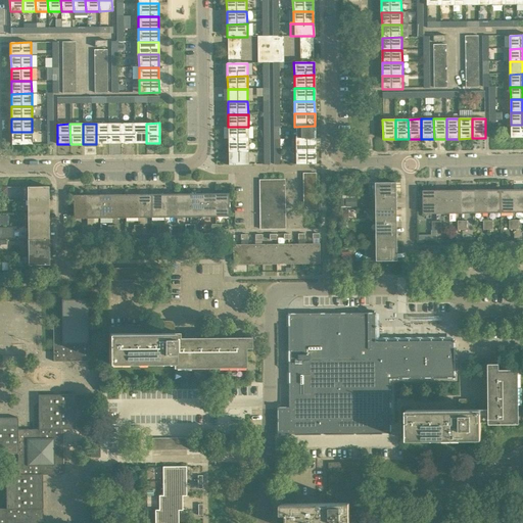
[(108,143),(108,124),(96,124),(96,144),(108,143)]
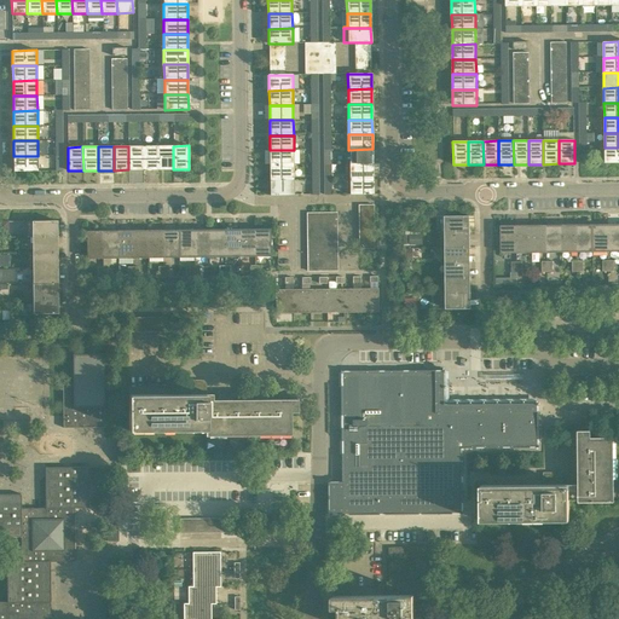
[(144,169),(143,146),(128,146),(128,169),(144,169)]
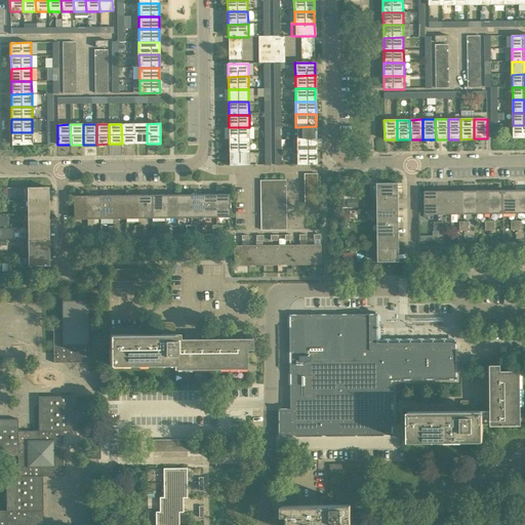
[(134,144),(134,124),(121,124),(122,144),(134,144)]
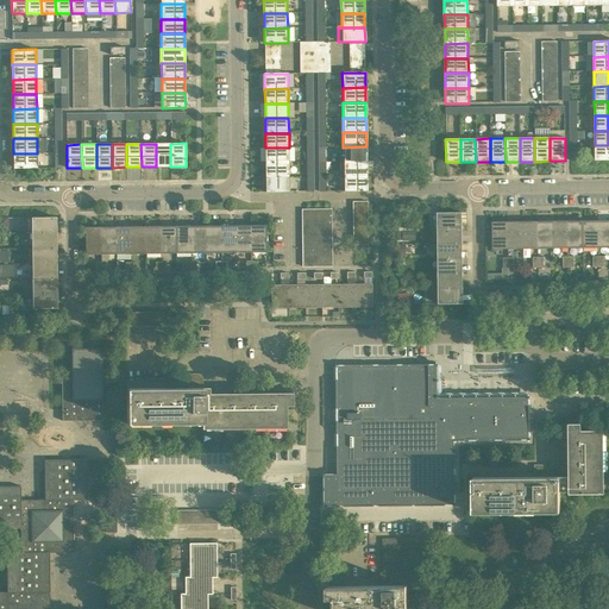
[(170,167),(170,144),(156,144),(156,167),(170,167)]
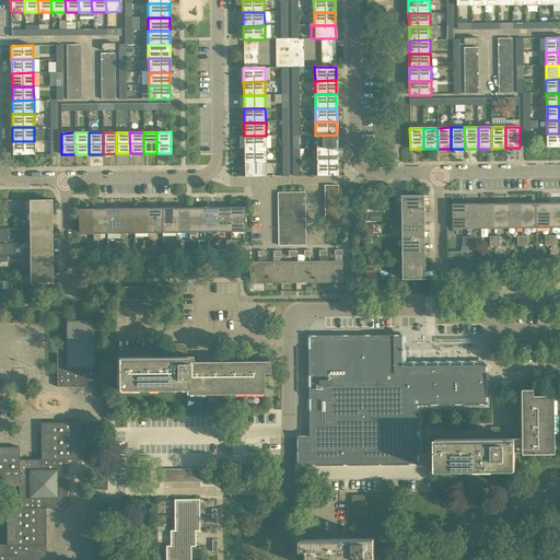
[(559,147),(559,133),(547,133),(547,148),(559,147)]
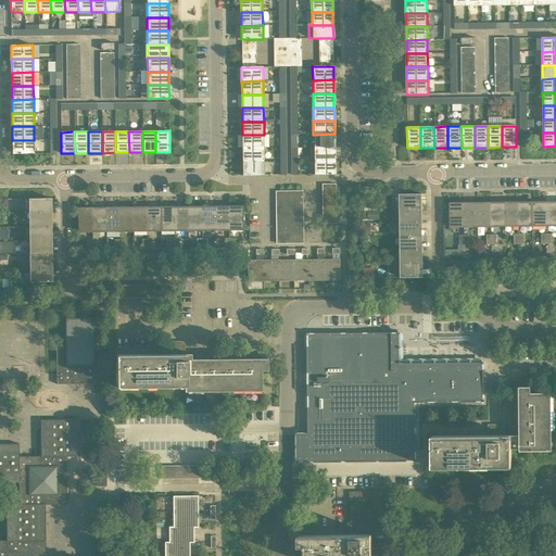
[(313,148),(335,148),(335,134),(313,135),(313,148)]
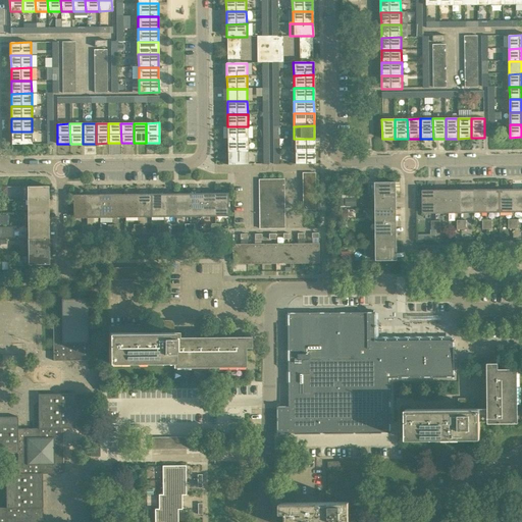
[(227,140),(248,139),(248,126),(227,126),(227,140)]
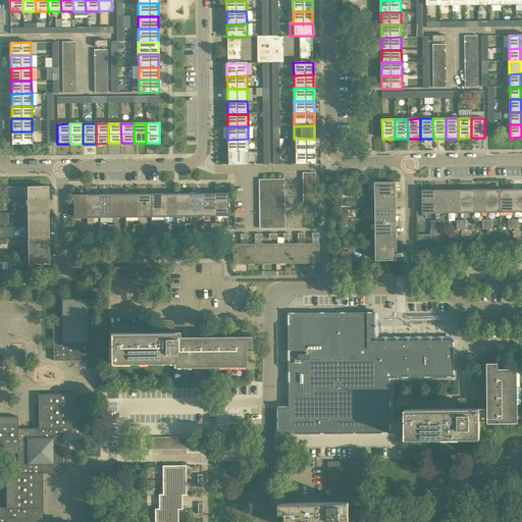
[(32,144),(32,132),(11,132),(11,145),(32,144)]
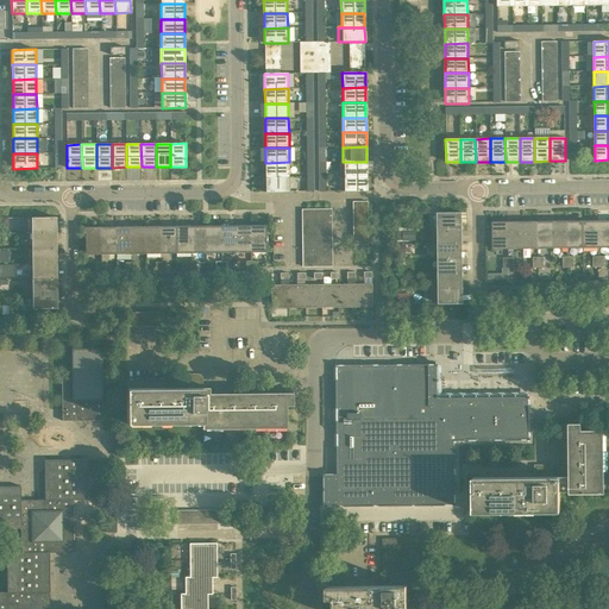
[(265,177),(289,177),(289,162),(265,163),(265,177)]
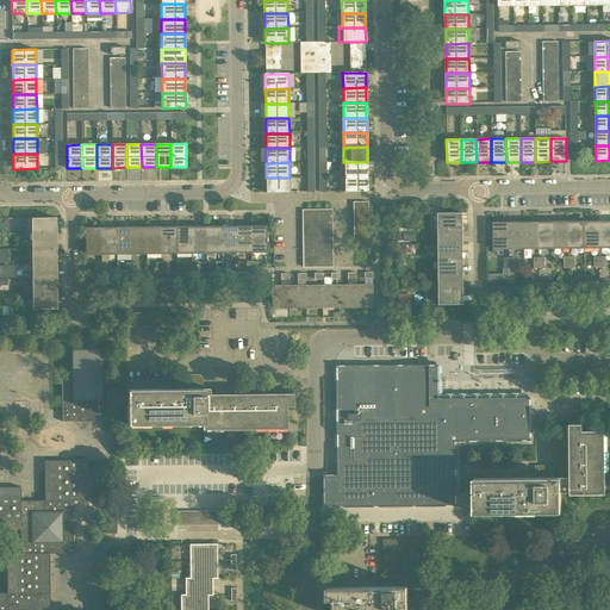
[(344,176),(367,176),(367,162),(343,162),(344,176)]
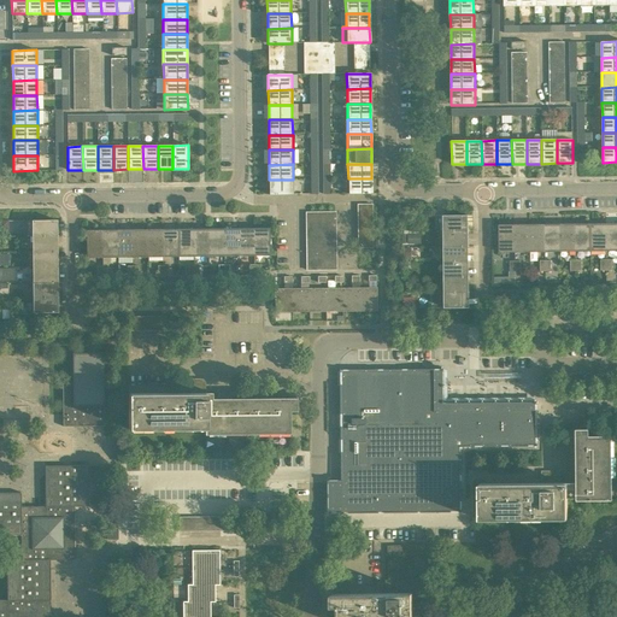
[(371,193),(371,178),(348,178),(348,194),(371,193)]
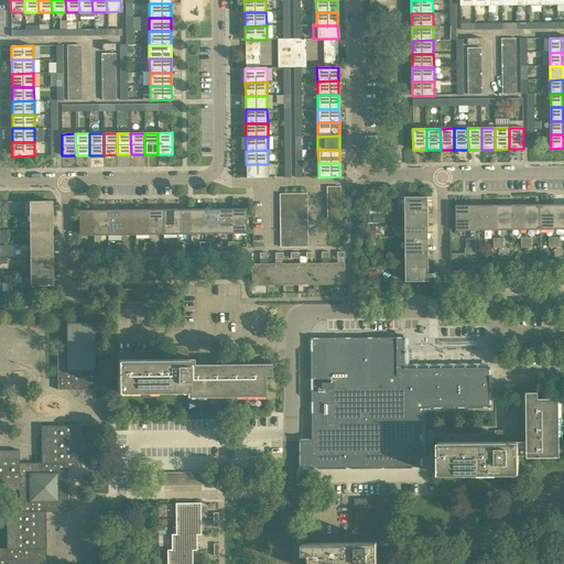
[(268,177),(268,164),(246,164),(246,179),(268,177)]
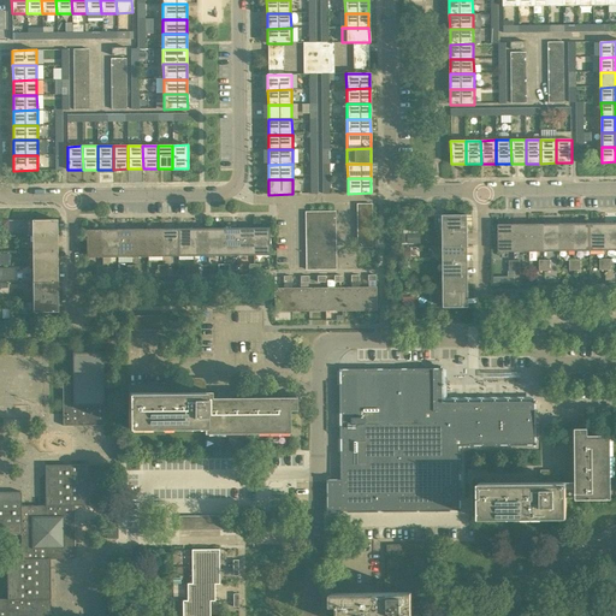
[(436,230),(443,230),(443,231),(468,230),(468,214),(436,214),(436,230)]
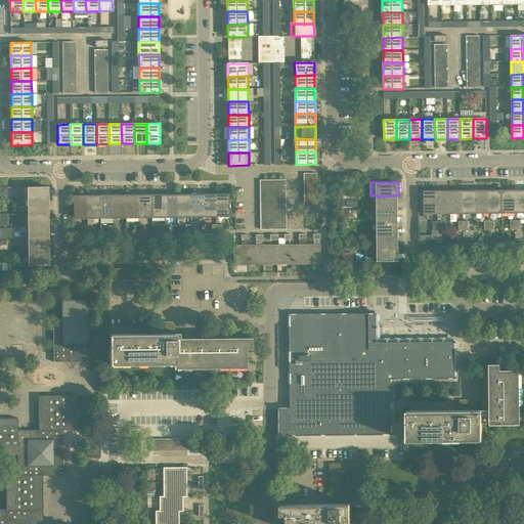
[(23,201),(27,201),(48,201),(48,187),(23,187),(23,201)]
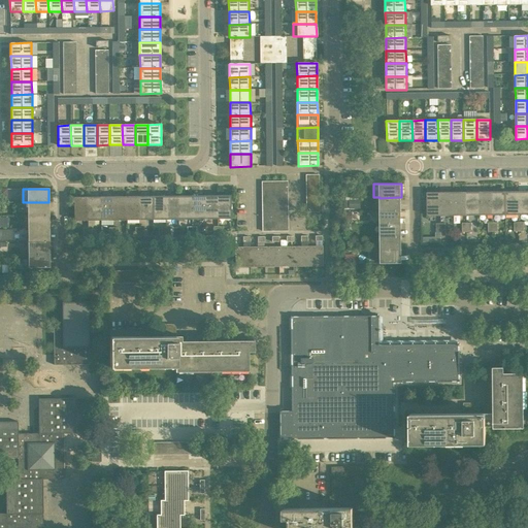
[(527,215),(527,191),(518,192),(518,215),(527,215)]
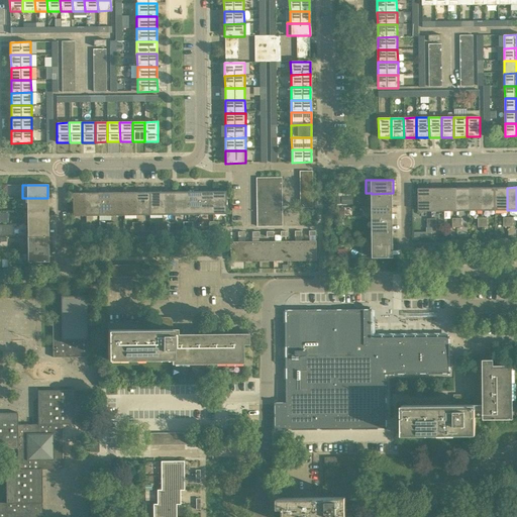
[(456,211),(455,188),(443,189),(443,211),(456,211)]
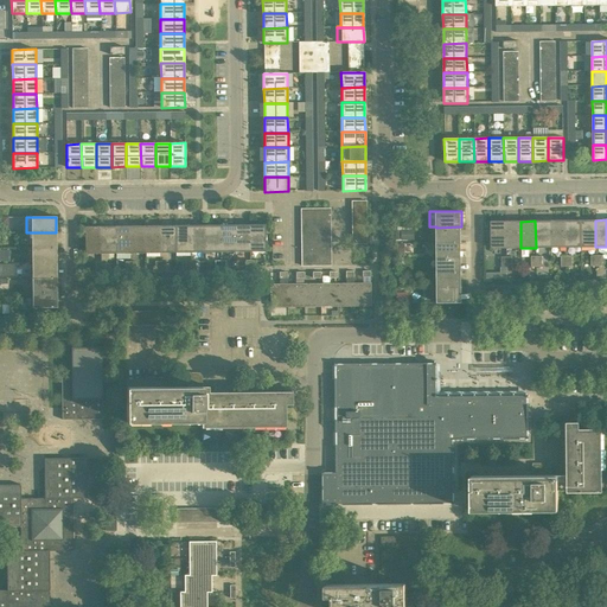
[(550,248),(550,221),(535,221),(536,248),(550,248)]
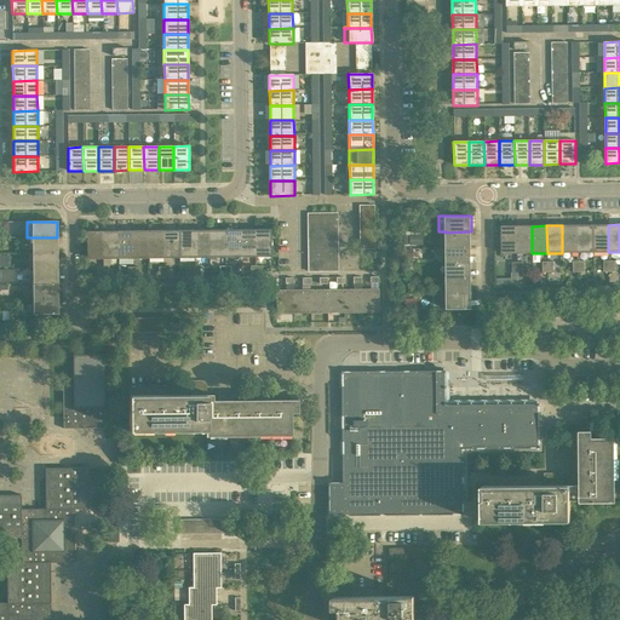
[(578,253),(578,225),(562,225),(562,253),(578,253)]
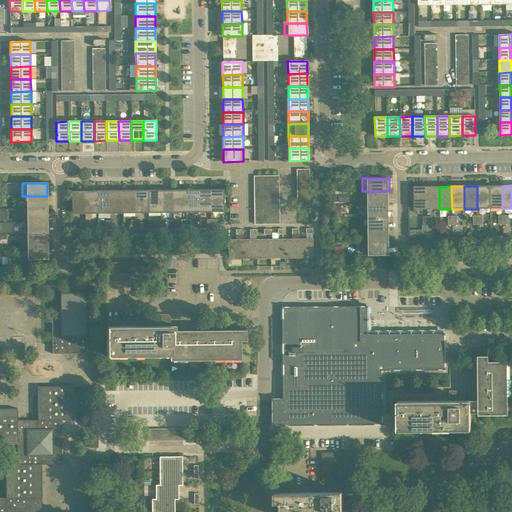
[(490,209),(489,186),(477,186),(477,209),(490,209)]
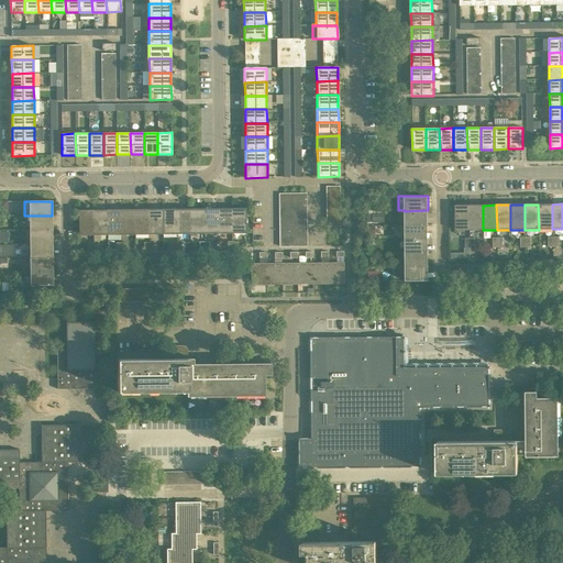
[(552,229),(552,205),(538,205),(539,230),(552,229)]
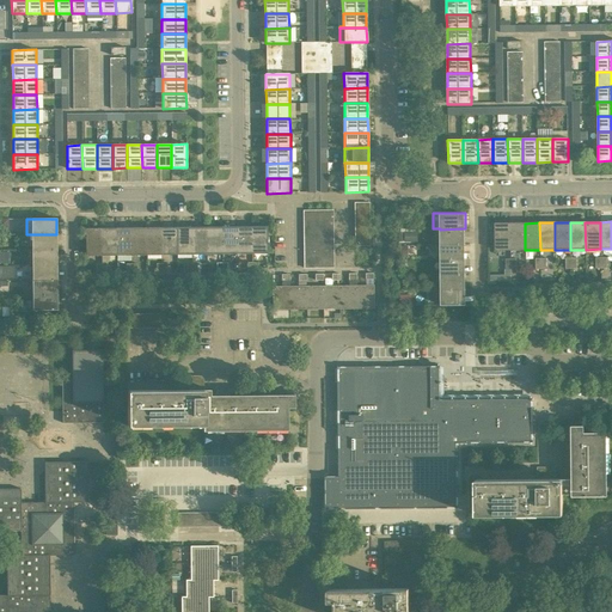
[(495,251),(509,251),(509,224),(494,224),(495,251)]
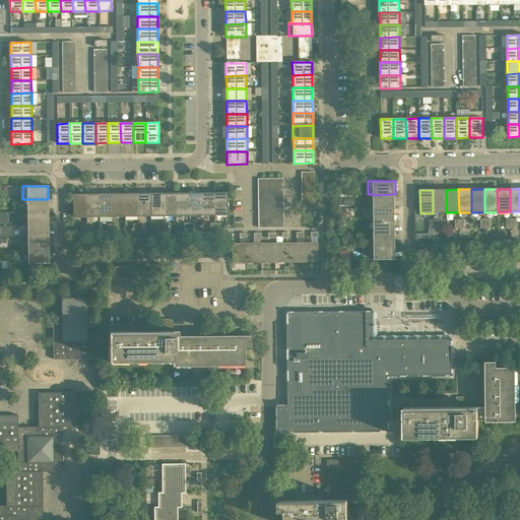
[(446,212),(446,190),(433,190),(433,213),(446,212)]
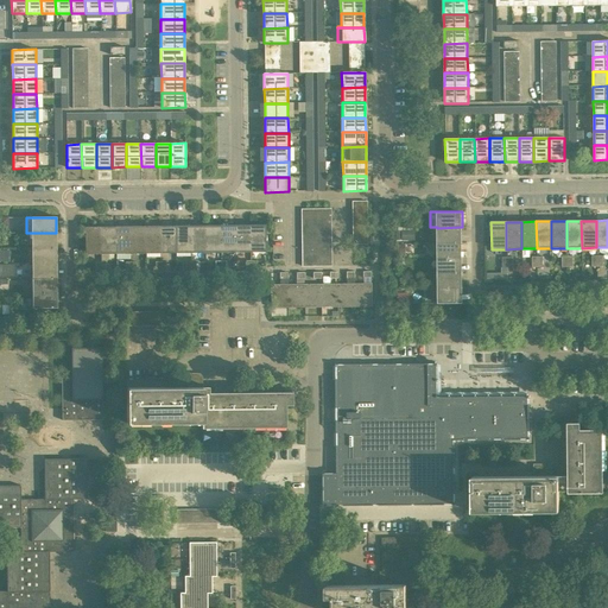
[(175,226),(175,252),(190,252),(190,225),(175,226)]
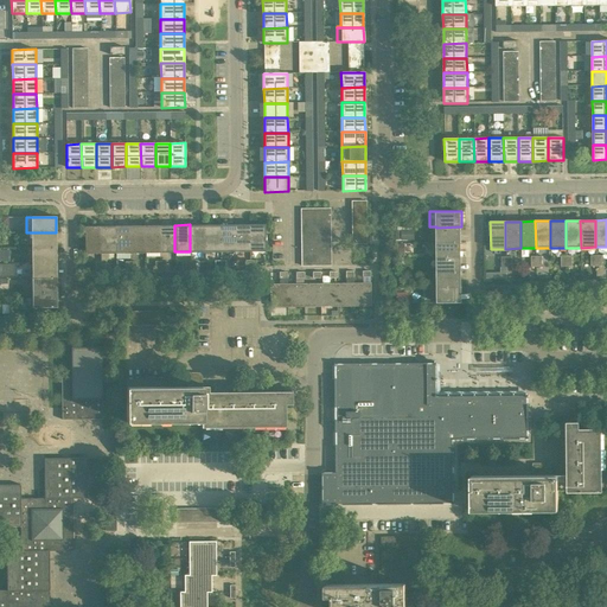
[(190,224),(190,251),(205,251),(204,224),(190,224)]
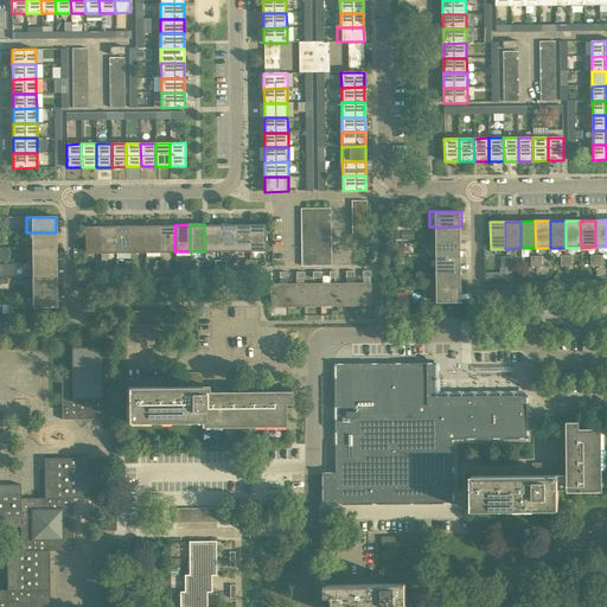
[(204,224),(205,251),(219,251),(219,224),(204,224)]
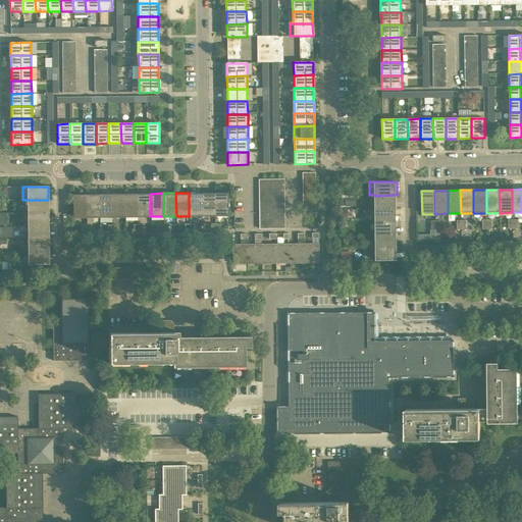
[(189,193),(189,216),(202,215),(202,193),(189,193)]
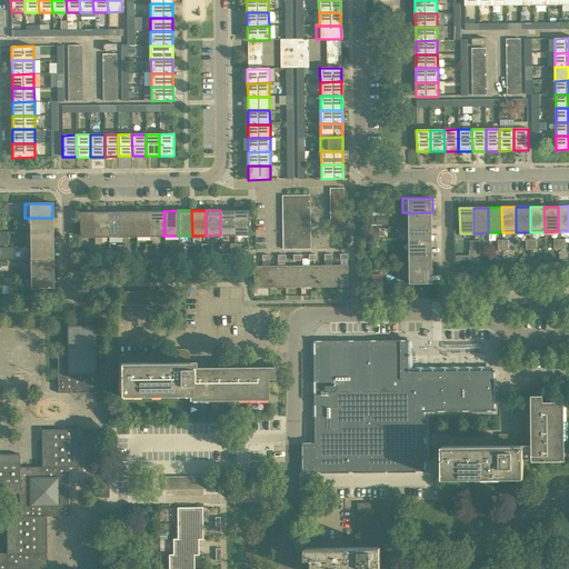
[(220,210),(220,235),(235,235),(233,210),(220,210)]
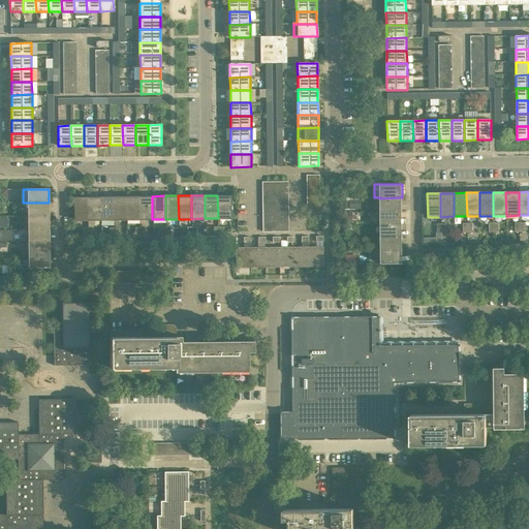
[(230,195),(217,195),(218,218),(231,218),(230,195)]
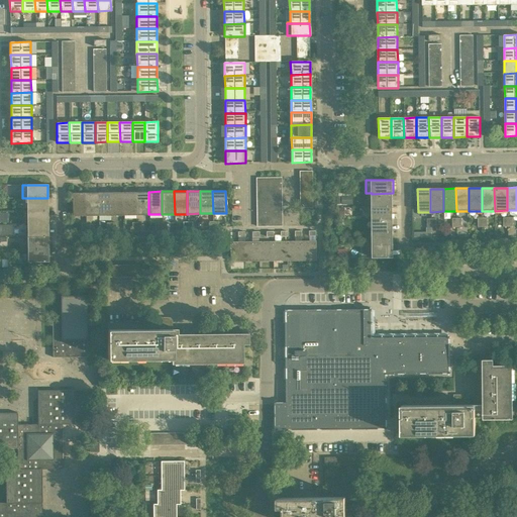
[(73,215),(85,215),(85,192),(73,193),(73,215)]
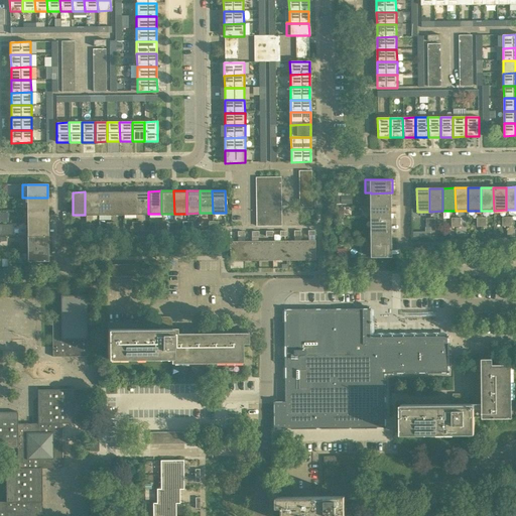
[(85,191),(85,215),(98,214),(98,191),(85,191)]
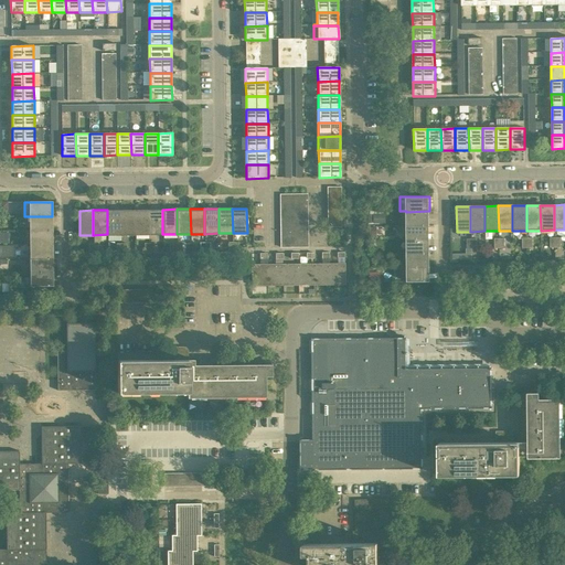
[(107,210),(107,234),(121,234),(120,210),(107,210)]
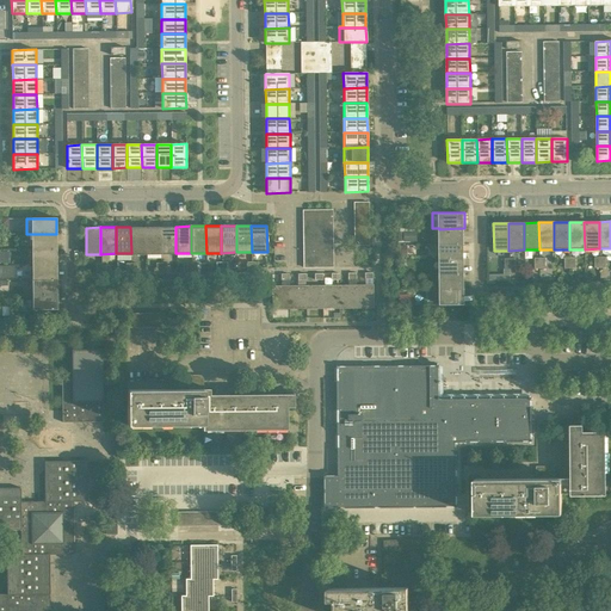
[(130,227),(131,253),(146,253),(146,227),(130,227)]
